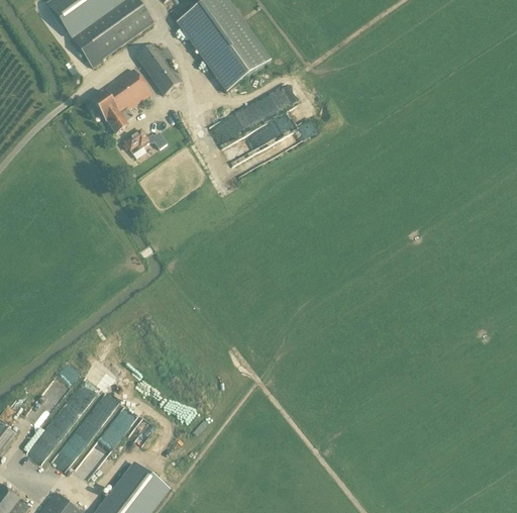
[(120,0),(71,35),(93,66),(103,59),(101,58),(152,20),(138,0),(120,0)]
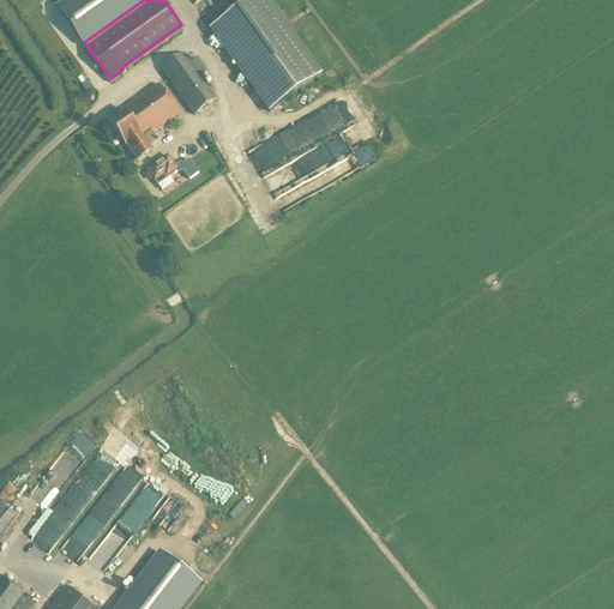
[(240,67),(269,107),(320,71),(269,0),(245,0),(211,24),(242,66),(240,67)]
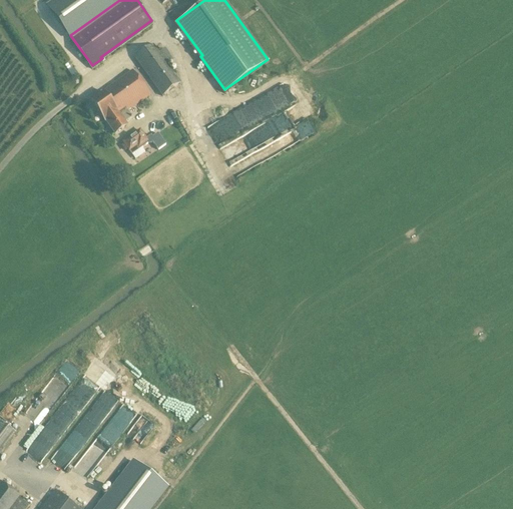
[(162,92),(180,79),(166,60),(172,56),(164,45),(158,50),(153,42),(135,55),(162,92)]
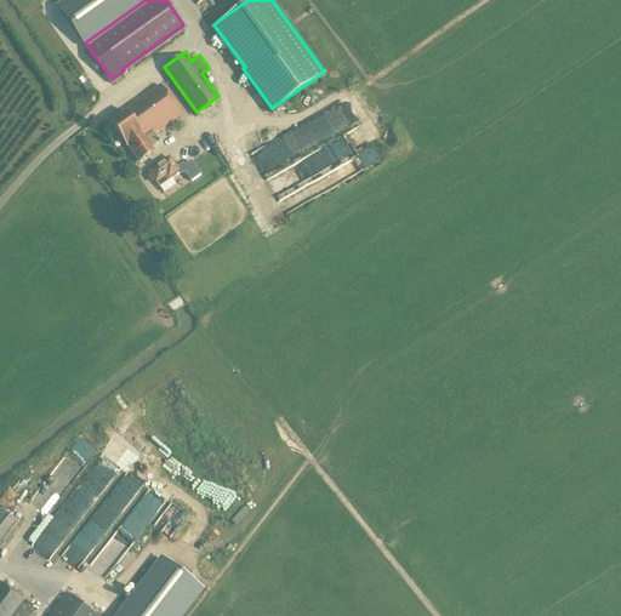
[(181,110),(160,81),(124,107),(123,106),(109,115),(138,158),(153,147),(151,144),(159,137),(154,130),(181,110)]
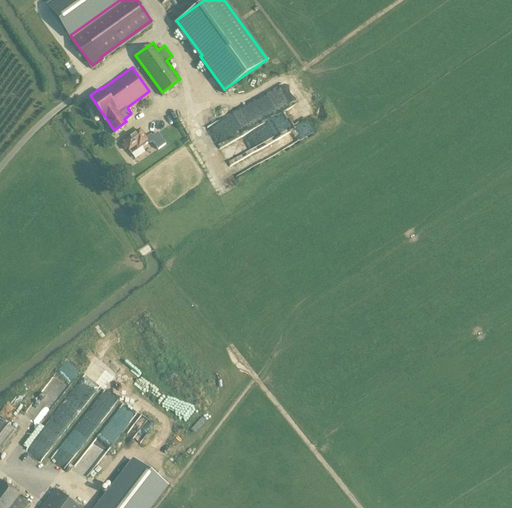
[(146,137),(139,126),(122,138),(131,150),(140,144),(139,142),(146,137)]
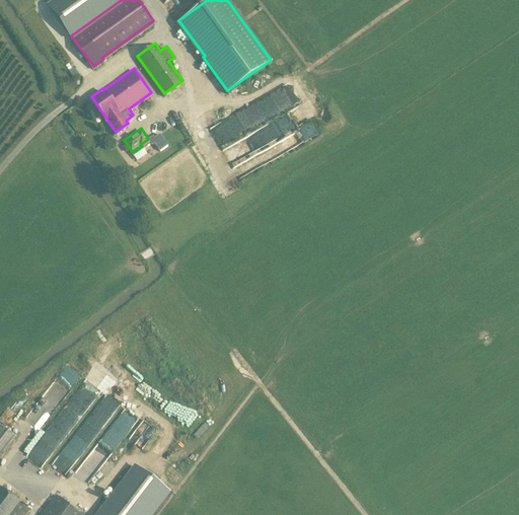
[(159,147),(166,143),(159,132),(152,136),(159,147)]
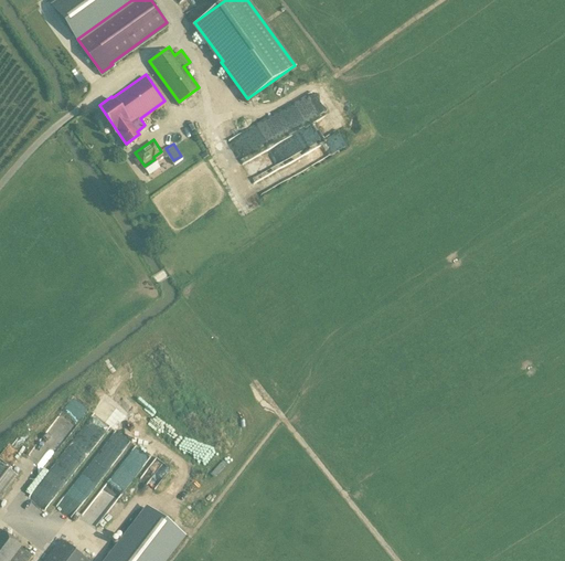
[(38,520),(61,490),(61,433),(45,454),(45,456),(16,494),(16,496),(25,504),(25,512),(35,520),(38,520)]
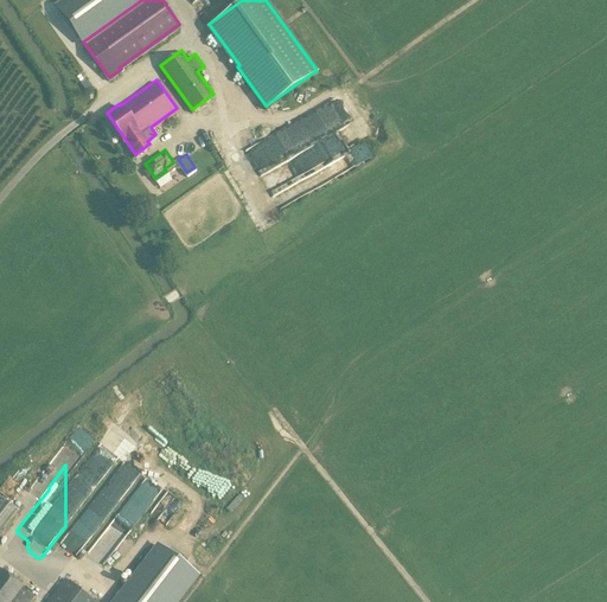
[(0,532),(18,510),(0,495),(0,532)]
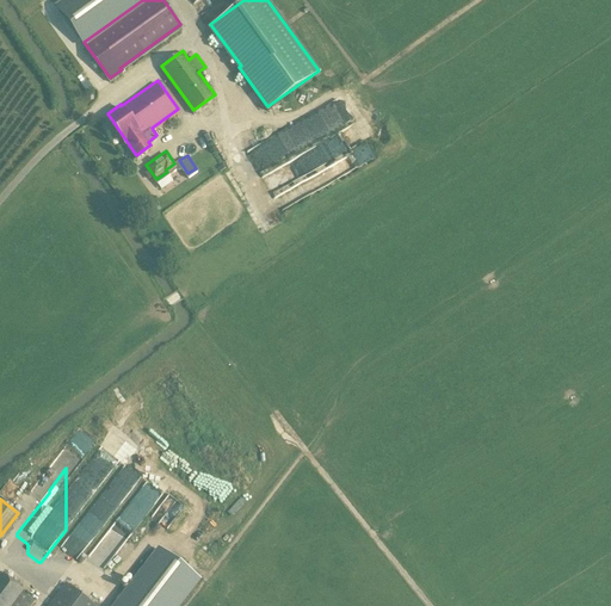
[(176,605),(201,575),(160,544),(111,605),(176,605)]
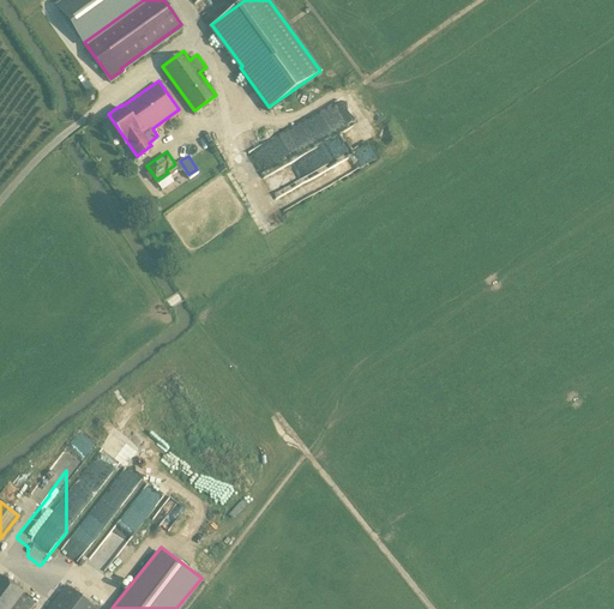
[(0,608),(26,608),(34,601),(2,576),(0,578),(0,608)]
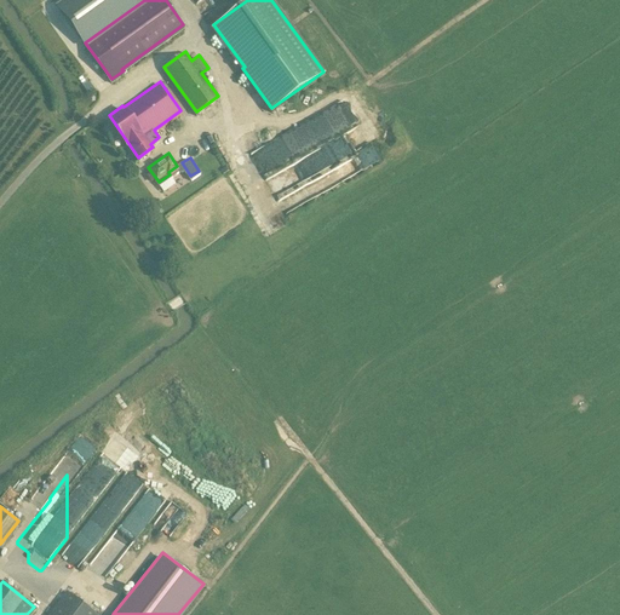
[(67,588),(45,614),(96,614),(98,613),(67,588)]
